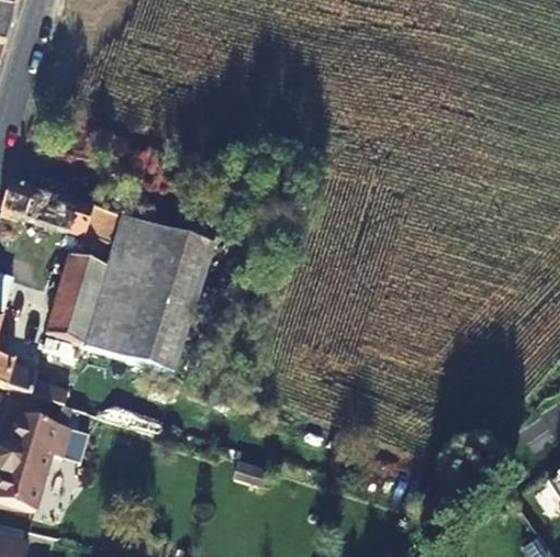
[(0,40),(8,42),(19,6),(3,0),(0,0),(0,40)]
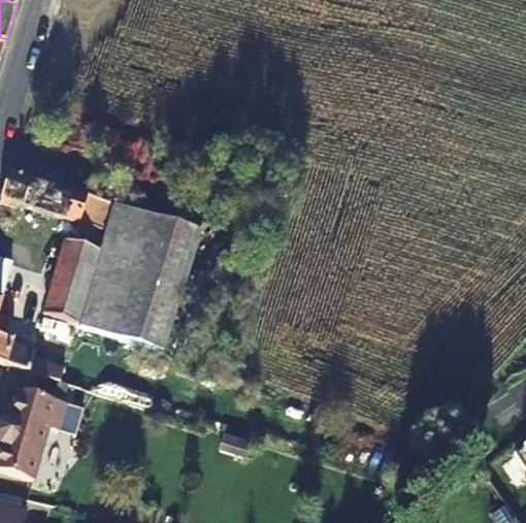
[(106,228),(116,200),(12,168),(11,167),(2,195),(106,228)]
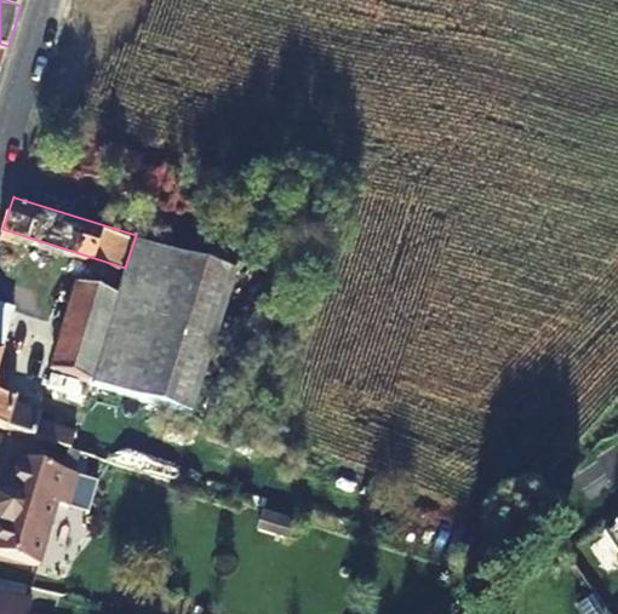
[(125,268),(118,292),(92,377),(183,407),(225,264),(136,235),(125,268)]
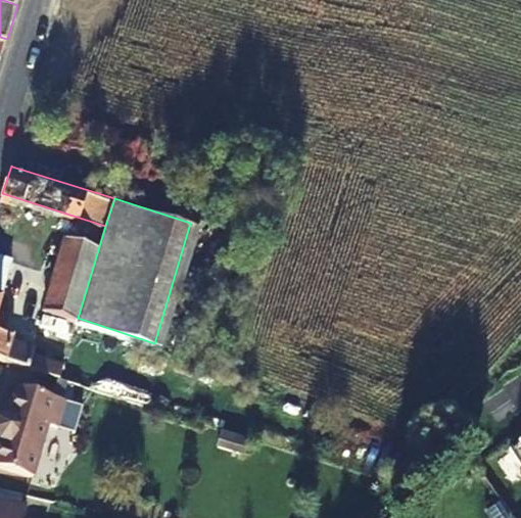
[(47,310),(78,318),(99,246),(68,236),(47,310)]
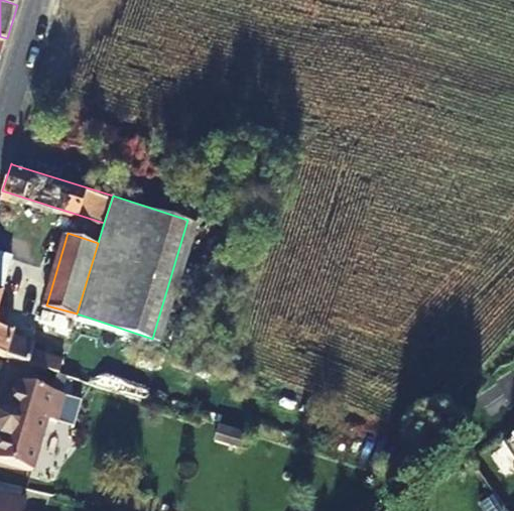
[(0,350),(59,369),(63,356),(35,347),(36,340),(13,333),(14,328),(4,324),(7,315),(0,312),(0,301),(4,289),(0,288),(0,350)]
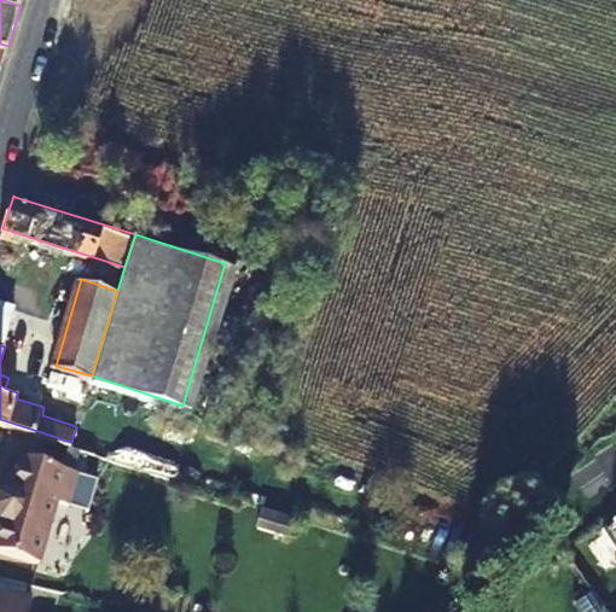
[(79,470),(12,449),(0,489),(0,512),(3,516),(0,522),(0,546),(40,559),(58,499),(69,501),(79,470)]
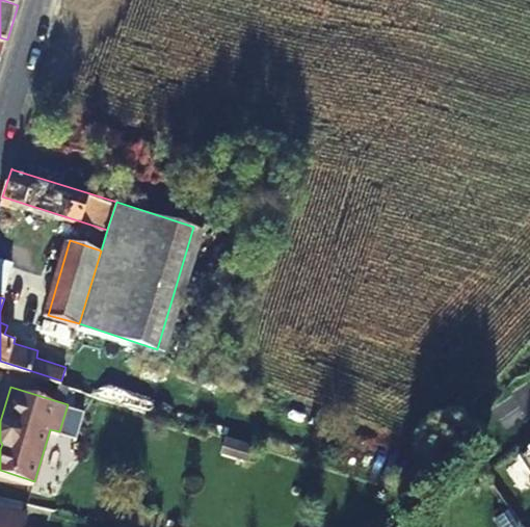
[(0,526),(20,526),(23,511),(0,507),(0,526)]
